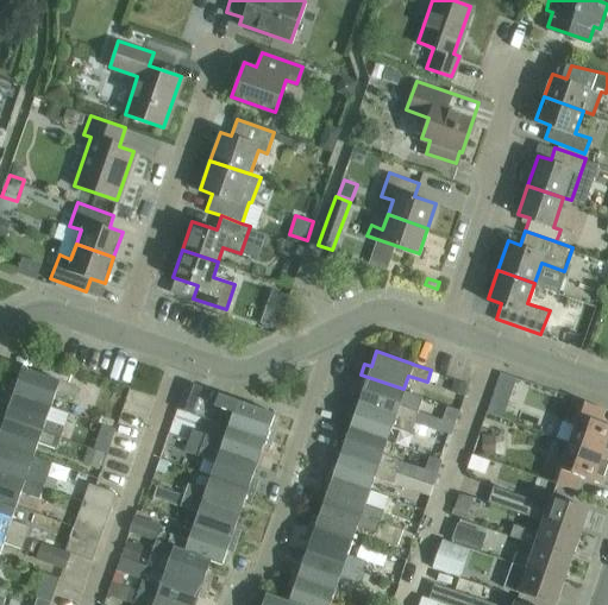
[(11,378),(7,390),(50,404),(70,411),(75,397),(73,397),(77,385),(68,382),(71,370),(44,361),(41,372),(23,366),(17,380),(11,378)]
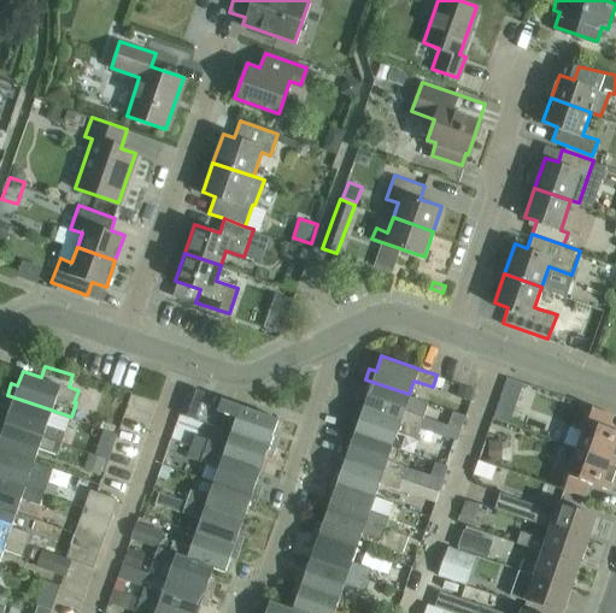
[(368,393),(363,407),(418,426),(422,416),(404,408),(409,394),(365,379),(362,390),(368,393)]
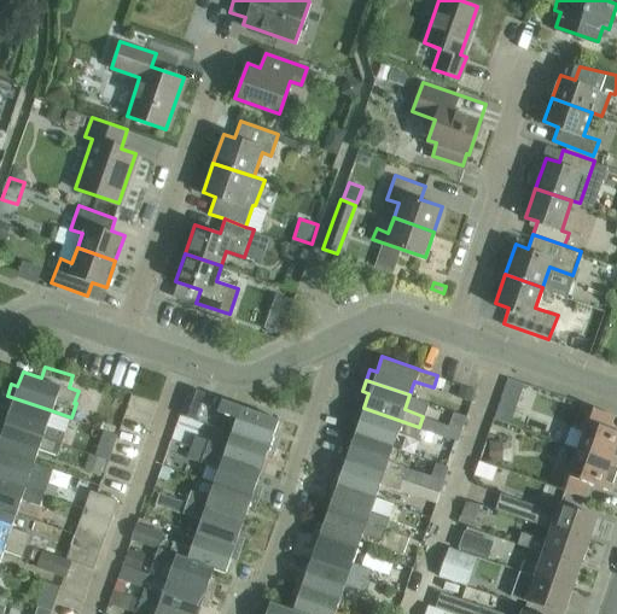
[(459,385),(455,395),(470,401),(475,390),(475,389),(460,384),(459,385)]
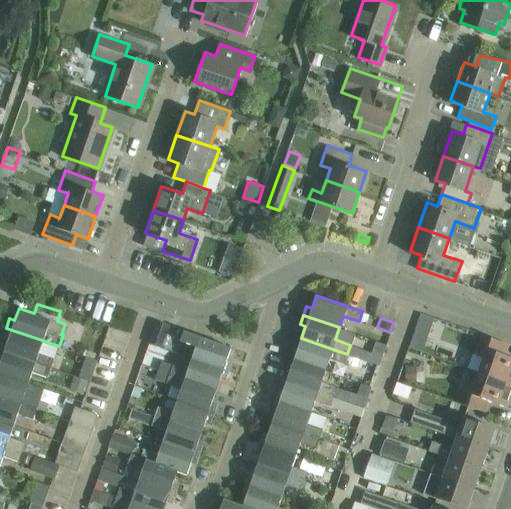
[(148,342),(160,346),(168,324),(156,320),(148,342)]
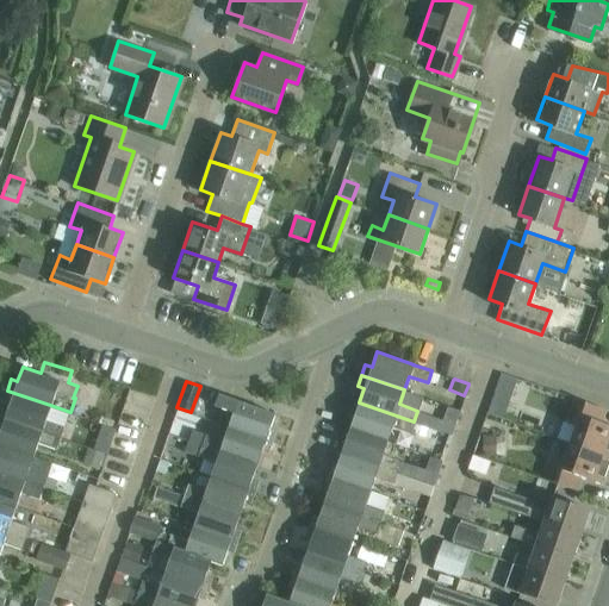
[(123,416),(141,423),(153,393),(135,386),(123,416)]
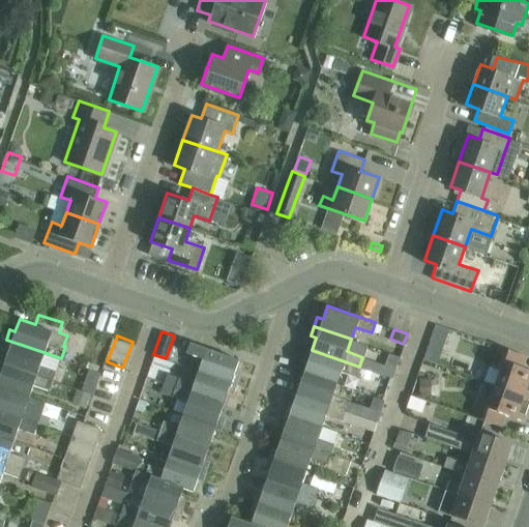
[(8,351),(4,363),(52,380),(55,370),(39,364),(43,352),(6,340),(2,349),(8,351)]
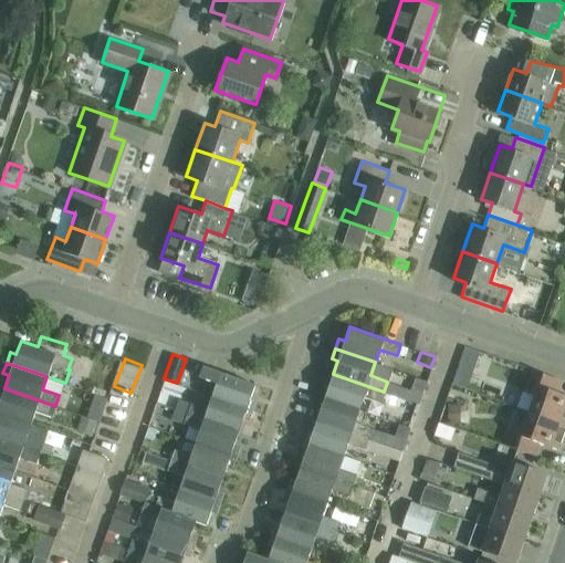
[(217,382),(212,395),(252,409),(255,399),(249,397),(254,383),(220,371),(220,372),(203,365),(199,376),(217,382)]
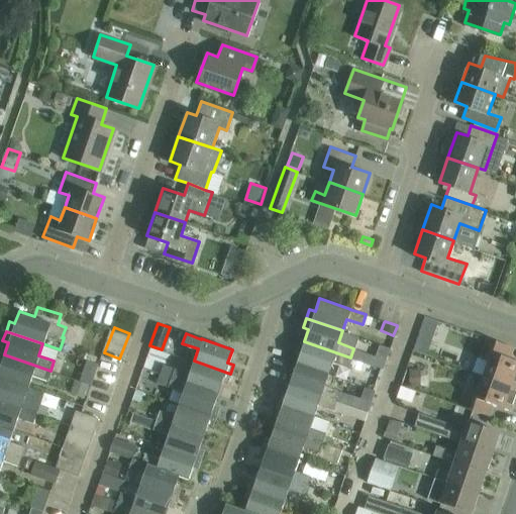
[(488,360),(483,374),(515,385),(515,360),(509,356),(513,346),(486,336),(479,356),(488,360)]
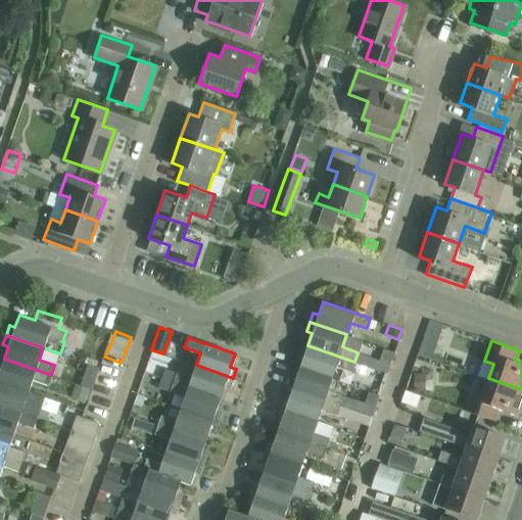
[(297,356),(294,365),(331,377),(335,366),(351,371),(352,369),(367,374),(369,367),(354,362),(307,345),(303,358),(297,356)]
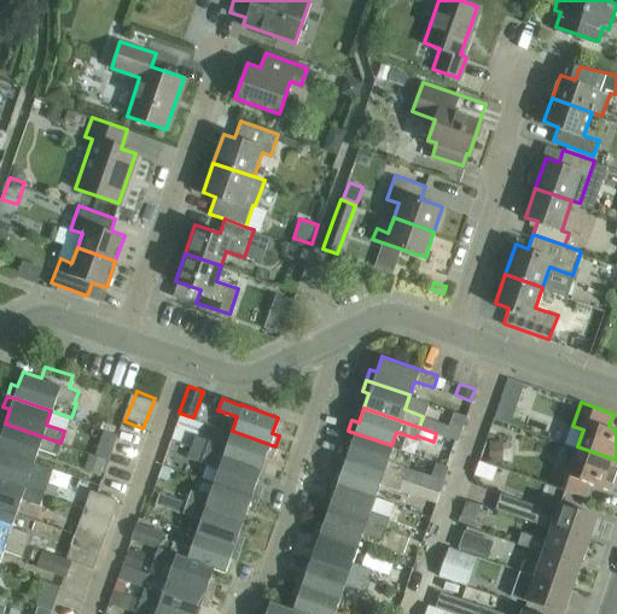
[(0,449),(33,461),(38,448),(57,454),(60,443),(5,424),(0,437),(0,449)]
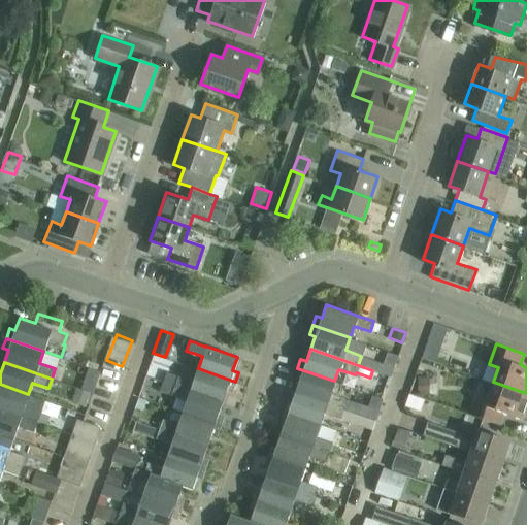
[(166,371),(162,381),(222,401),(226,389),(232,391),(235,382),(198,368),(194,381),(166,371)]
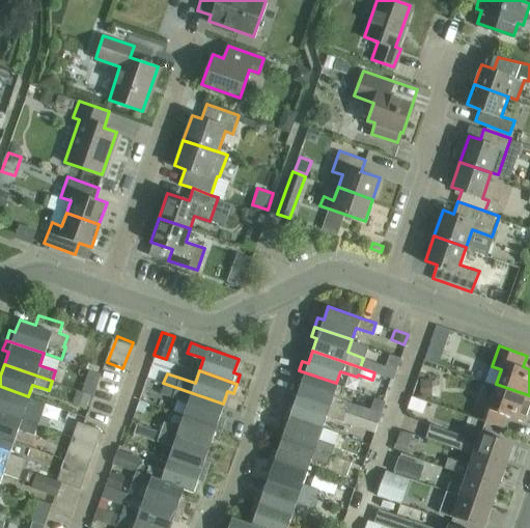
[(301,382),(297,394),(344,411),(349,400),(332,395),(336,383),(299,370),(296,380),(301,382)]
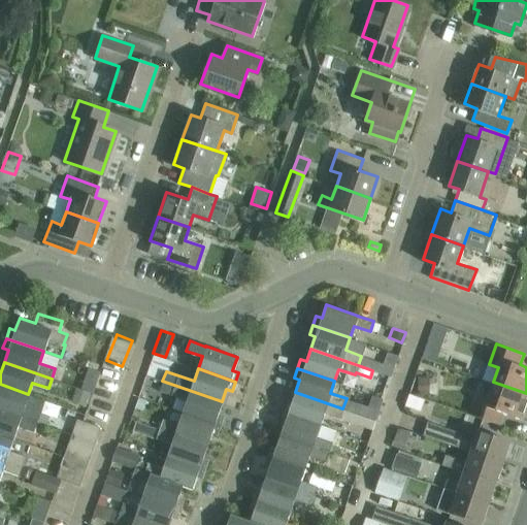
[(418,375),(417,393),(429,393),(430,376),(418,375)]
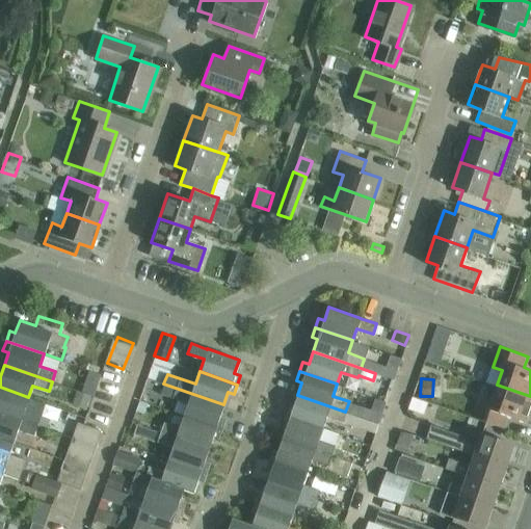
[(163,384),(160,393),(188,402),(184,415),(221,428),(224,419),(219,417),(223,404),(163,384)]
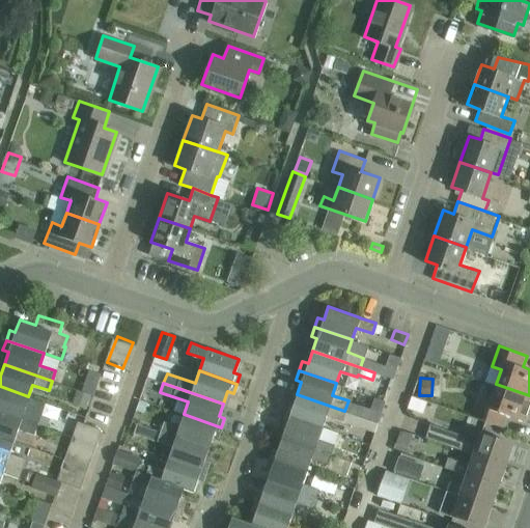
[(529,400),(529,395),(496,384),(491,398),(482,395),(474,416),(501,426),(506,414),(523,420),(529,400)]
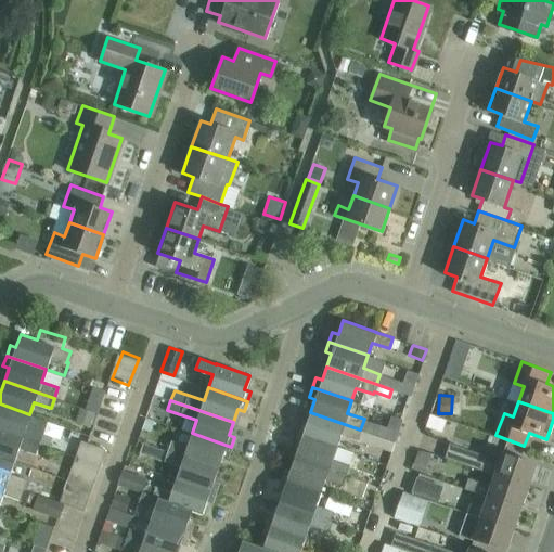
[(0,428),(38,443),(42,433),(25,427),(29,414),(0,403),(0,428)]
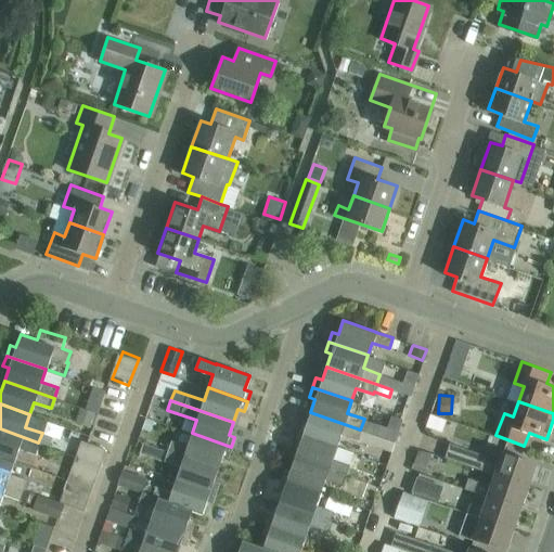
[(80,407),(75,421),(90,426),(95,412),(80,407)]
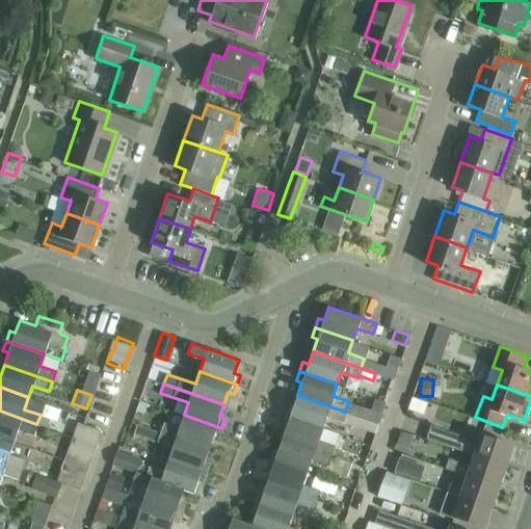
[(288,404),(284,415),(322,427),(326,416),(342,421),(345,412),(297,395),(293,406),(288,404)]
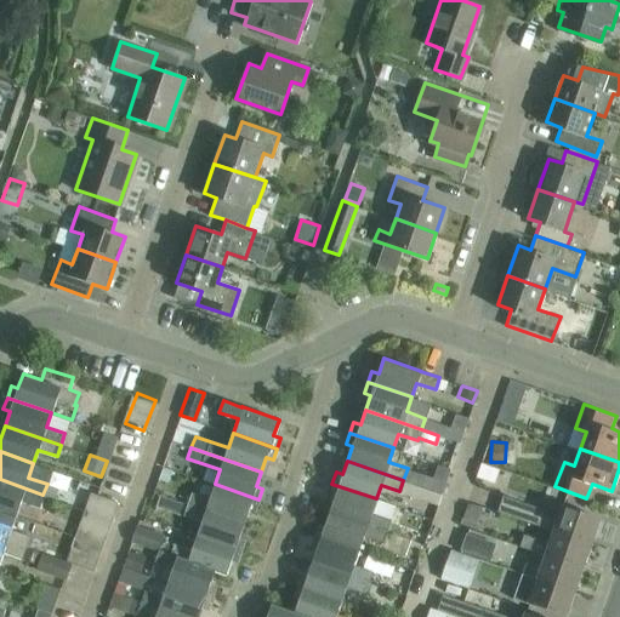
[(0,508),(16,514),(21,500),(39,507),(43,495),(0,479),(0,508)]
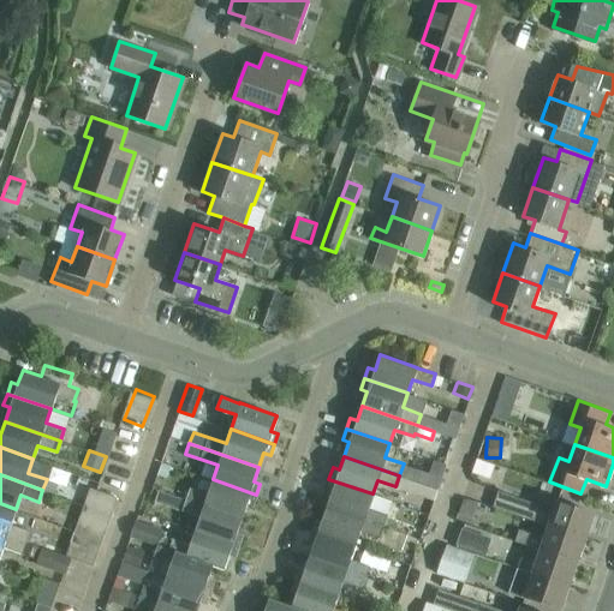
[(189,486),(185,498),(240,517),(245,503),(252,505),(256,495),(213,479),(208,493),(189,486)]
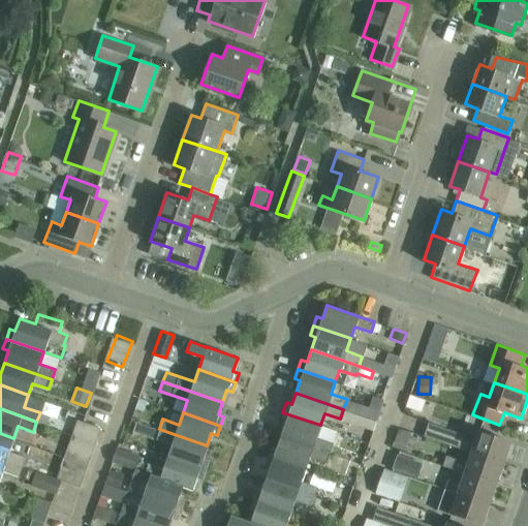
[(282,412),(279,422),(285,424),(281,436),(329,453),(336,431),(320,425),(282,412)]
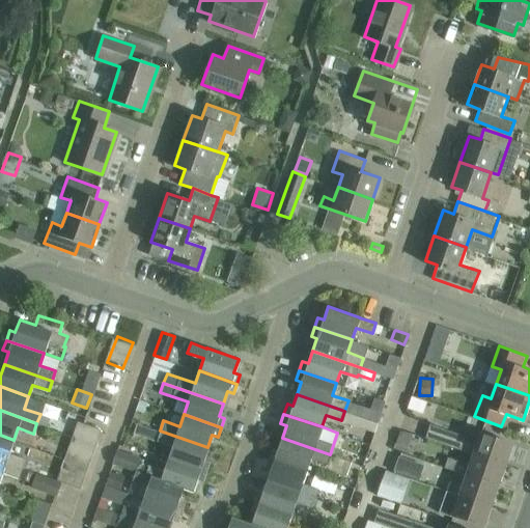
[(77,420),(73,433),(96,441),(101,428),(77,420)]
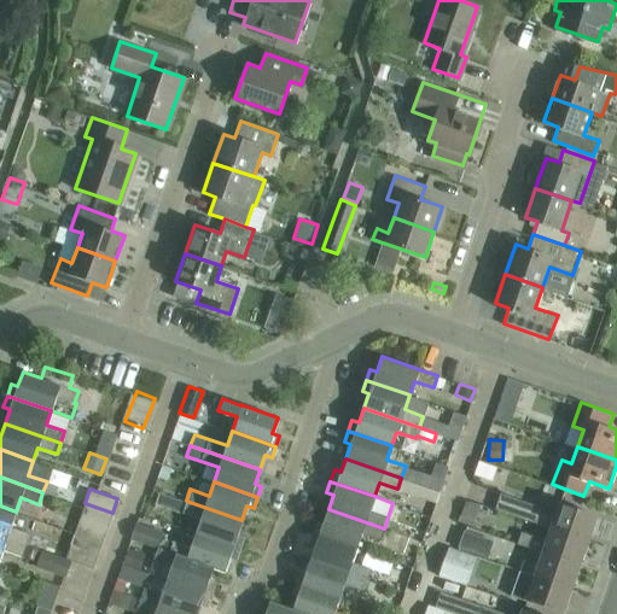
[(495,508),(549,527),(587,541),(595,516),(559,504),(554,516),(539,512),(541,507),(500,492),(495,508)]
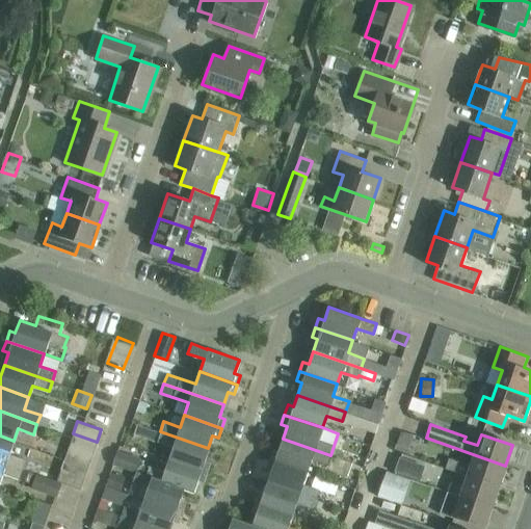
[(400,429),(396,443),(409,447),(414,434),(400,429)]
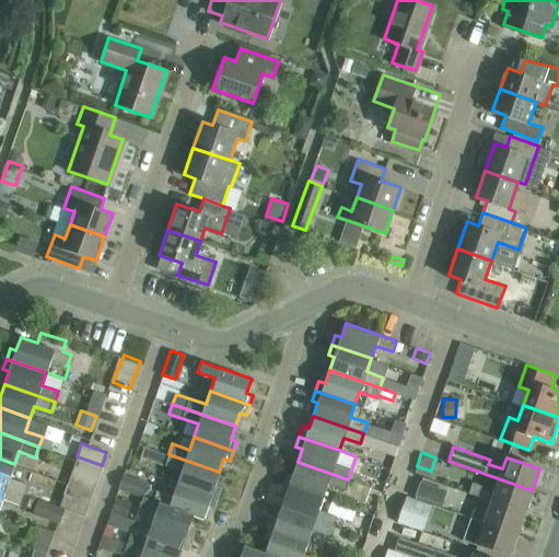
[(182,470),(177,483),(218,497),(221,486),(214,485),(219,472),(169,454),(165,464),(182,470)]
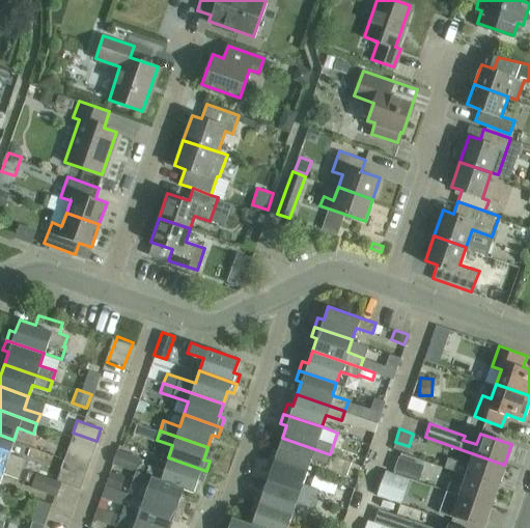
[(73,433),(68,444),(92,452),(96,441),(73,433)]
